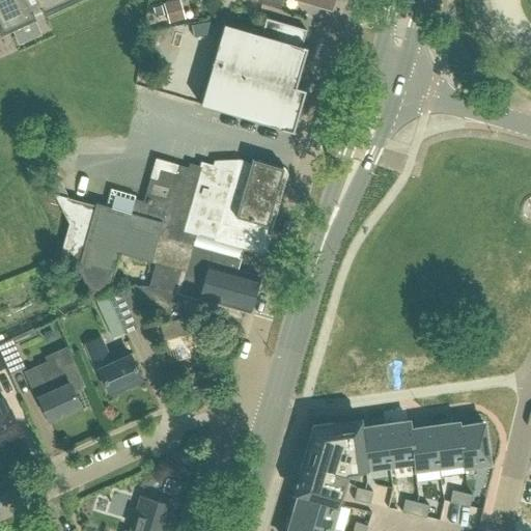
[(0,0),(0,29),(1,32),(1,33),(33,19),(31,14),(40,9),(42,11),(59,4),(57,1),(60,0),(0,0)]
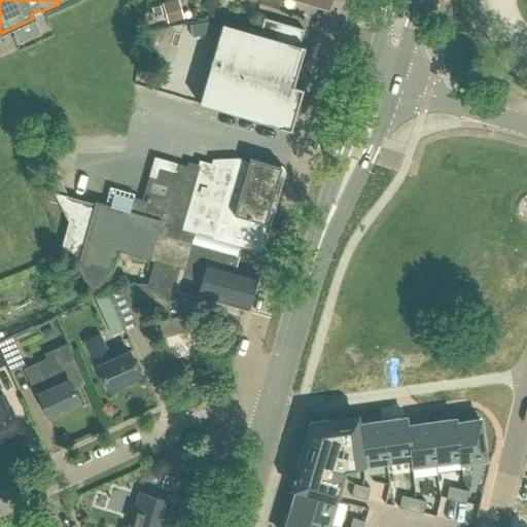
[(210,62),(292,85),(304,46),(299,45),(304,30),(264,18),(258,34),(221,24),(210,62)]
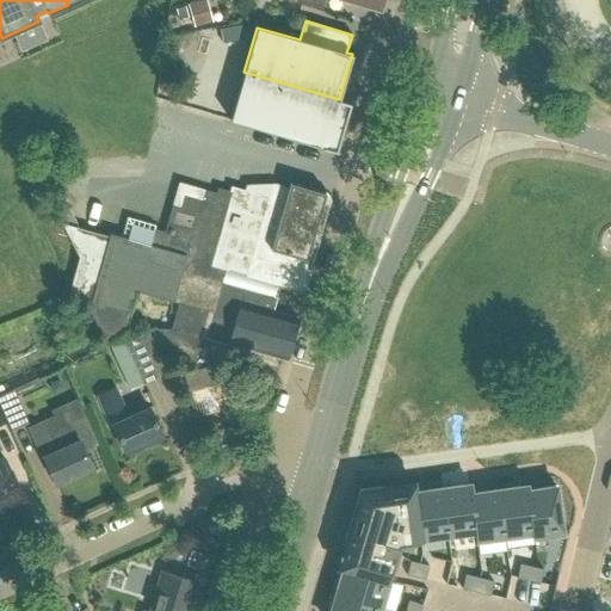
[(339,99),(244,72),(229,119),(233,121),(233,122),(335,152),(350,103),(339,99)]
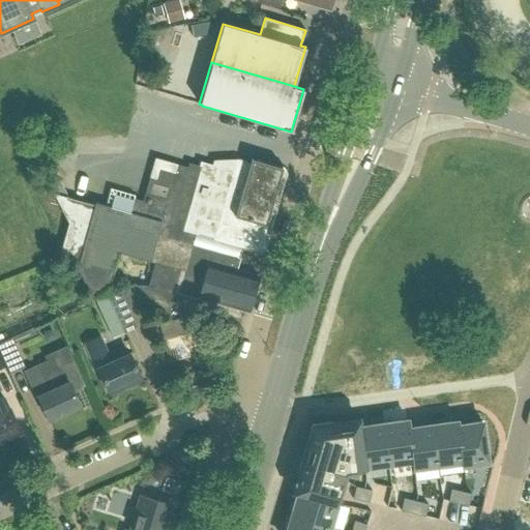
[(190,243),(192,243),(195,234),(257,253),(277,185),(278,179),(283,167),(251,157),(249,162),(238,158),(213,159),(212,165),(200,160),(199,166),(188,163),(187,167),(176,164),(176,165),(154,157),(152,165),(143,162),(139,175),(148,177),(141,200),(134,198),(134,196),(109,188),(104,205),(95,202),(94,205),(53,194),(68,223),(58,258),(78,263),(77,267),(91,297),(108,289),(118,253),(148,261),(153,240),(188,252),(190,243)]
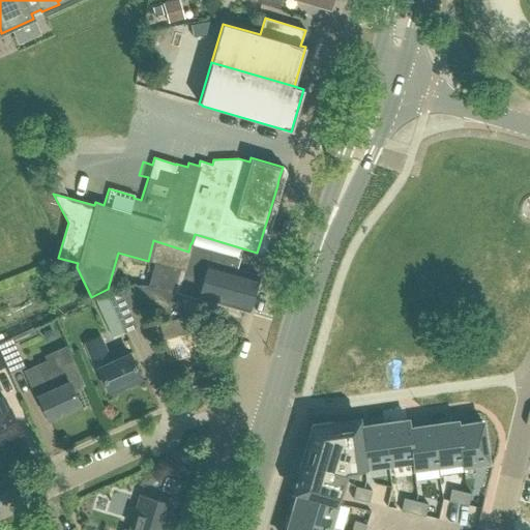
[(240,258),(192,243),(190,243),(188,252),(153,240),(148,261),(183,270),(181,275),(201,282),(197,295),(247,311),(258,274),(236,269),(240,258)]
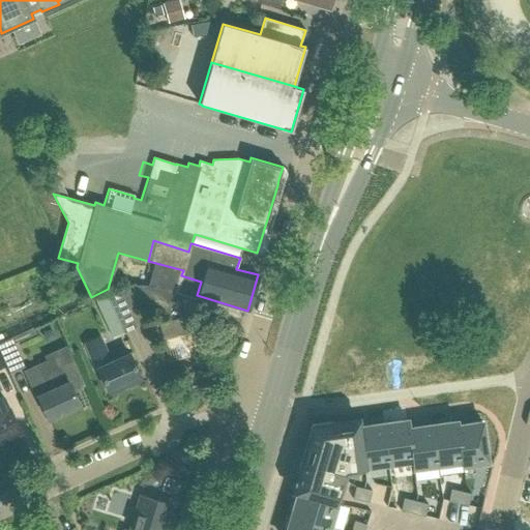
[(118,290),(128,314),(141,307),(131,285),(130,284),(118,290)]
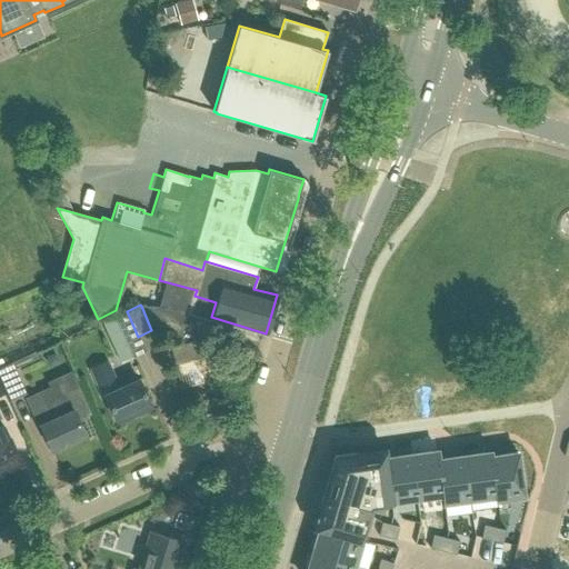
[(165,306),(141,306),(151,330),(191,341),(193,336),(180,332),(186,312),(165,306)]
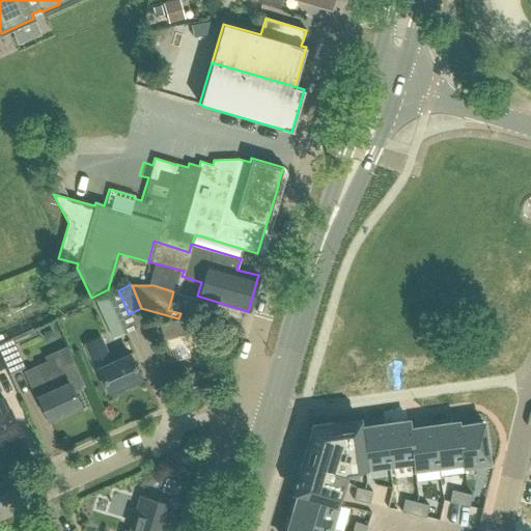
[(111,362),(105,350),(100,336),(84,343),(95,370),(99,369),(109,392),(123,386),(124,389),(137,383),(135,380),(140,378),(129,355),(111,362)]
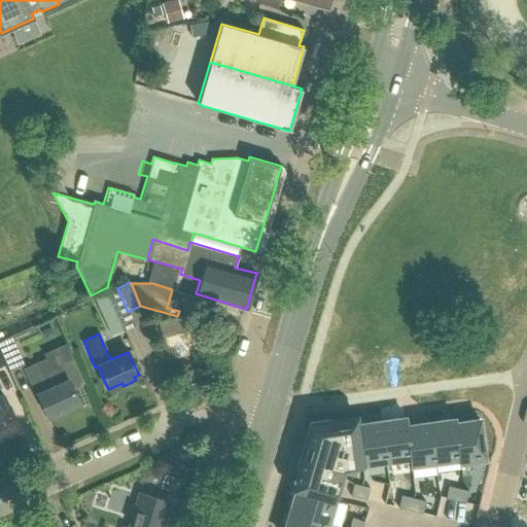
[(176,335),(165,343),(187,377),(200,369),(176,335)]
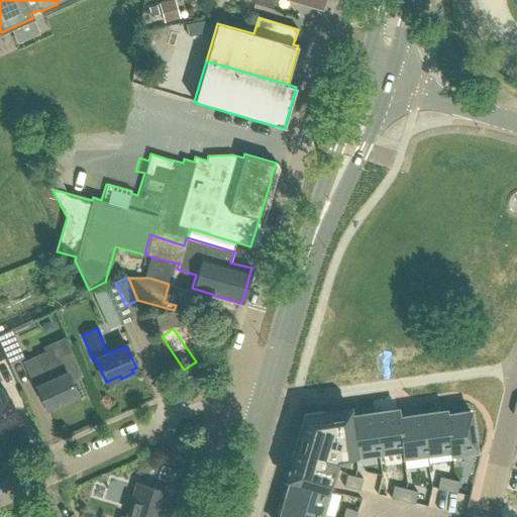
[(0,333),(0,342),(9,364),(23,357),(11,329),(0,333)]
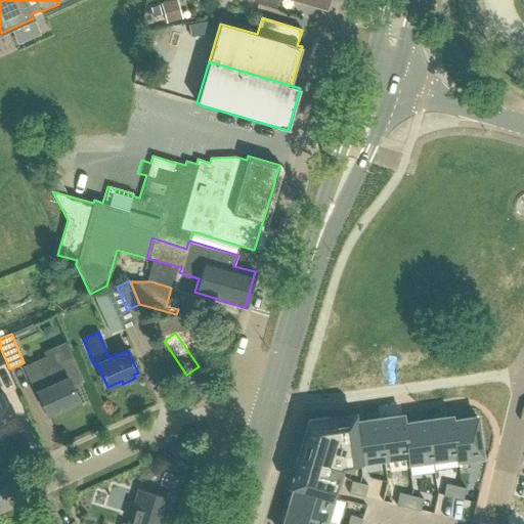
[(78,400),(71,386),(81,381),(70,355),(69,356),(70,356),(51,364),(47,357),(24,367),(36,393),(37,393),(47,415),(78,400)]
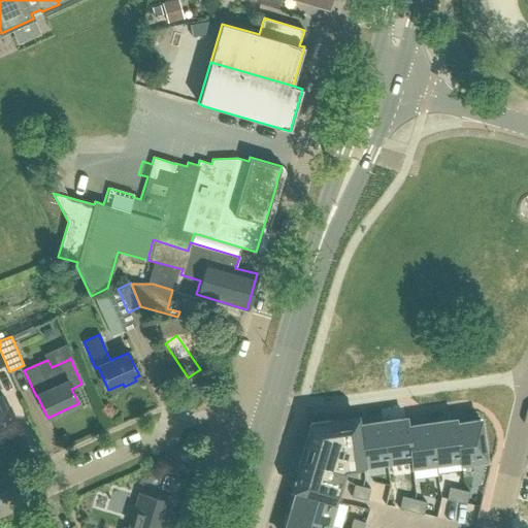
[(6,406),(2,396),(0,396),(0,438),(20,430),(8,405),(6,406)]
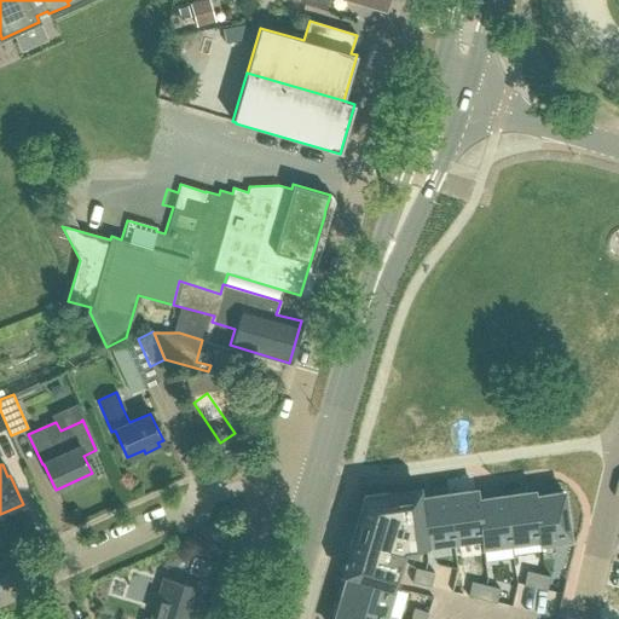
[(364,496),(350,545),(377,554),(382,534),(404,541),(401,549),(403,549),(424,545),(418,498),(420,498),(418,489),(364,496)]
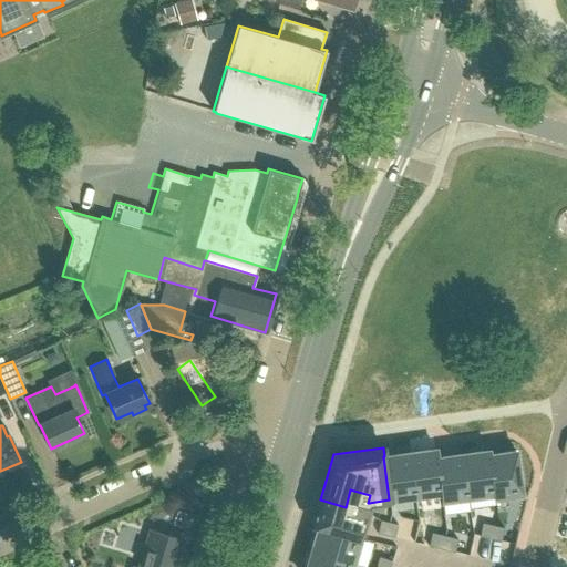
[(435,449),(409,453),(415,496),(440,493),(441,493),(436,457),(437,457),(435,449)]
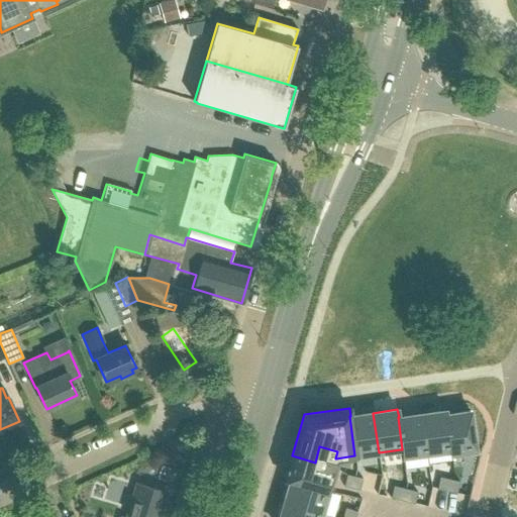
[(445,410),(421,414),(427,453),(449,450),(450,450),(445,414),(446,414),(445,410)]
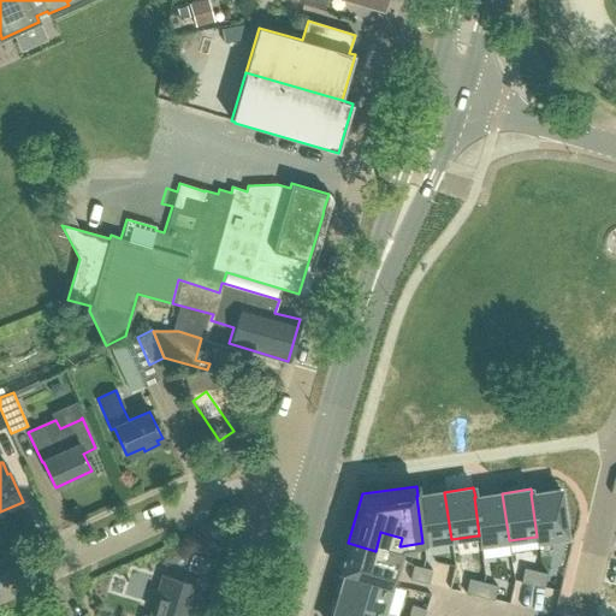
[(532,493),(531,493),(537,537),(535,537),(535,542),(567,537),(560,490),(532,493)]
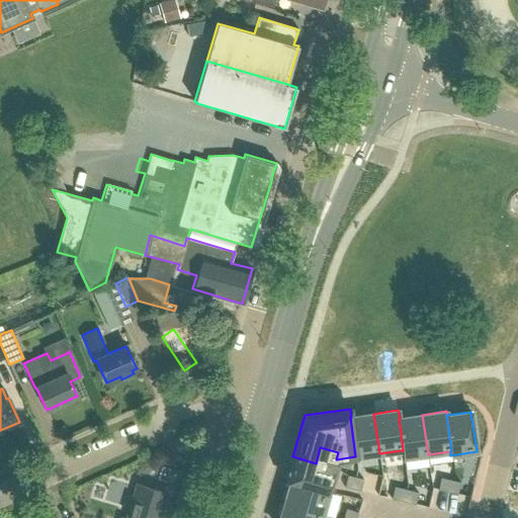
[(351,417),(350,417),(355,456),(379,453),(373,414),(351,417)]
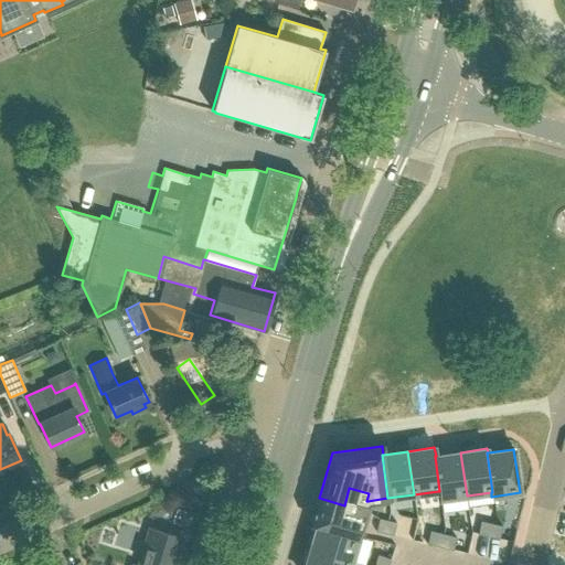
[(436,456),(435,456),(439,491),(438,491),(439,500),(467,496),(460,452),(436,456)]
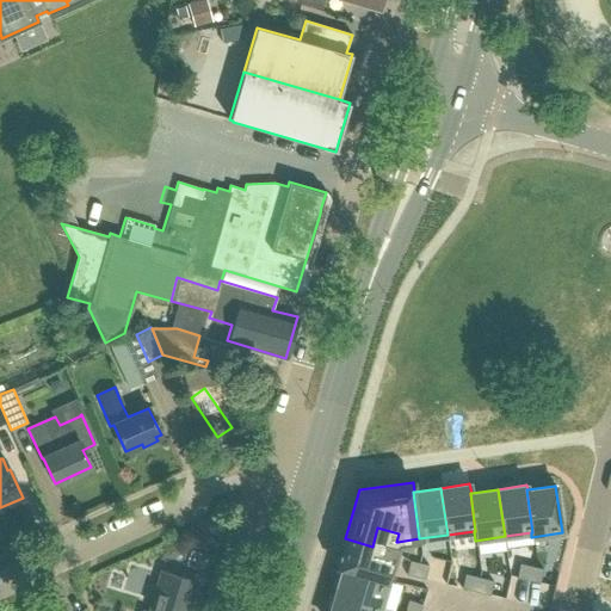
[(345,538),(337,567),(341,568),(343,567),(387,580),(387,579),(397,542),(396,542),(399,534),(377,528),(372,547),(345,538)]
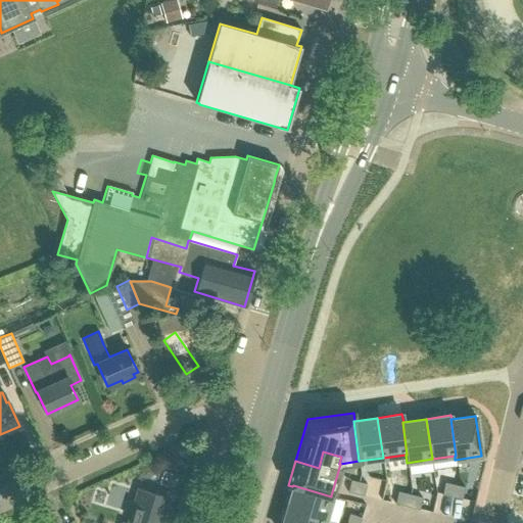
[(350,480),(347,491),(355,493),(359,482),(350,480)]
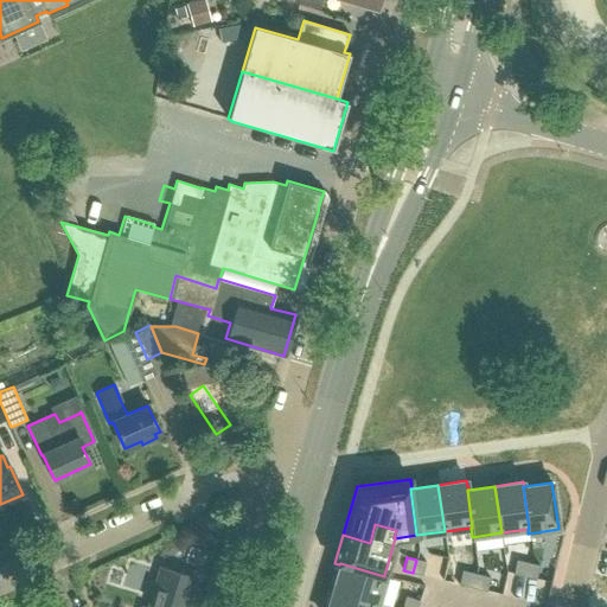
[(416,560),(413,573),(422,575),(426,562),(416,560)]
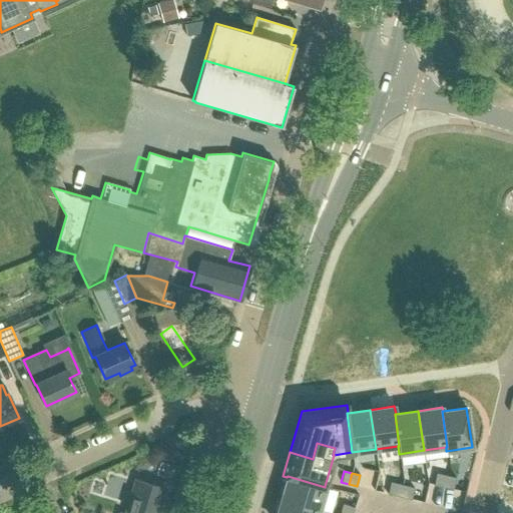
[(436,473),(433,485),(445,488),(448,476),(436,473)]
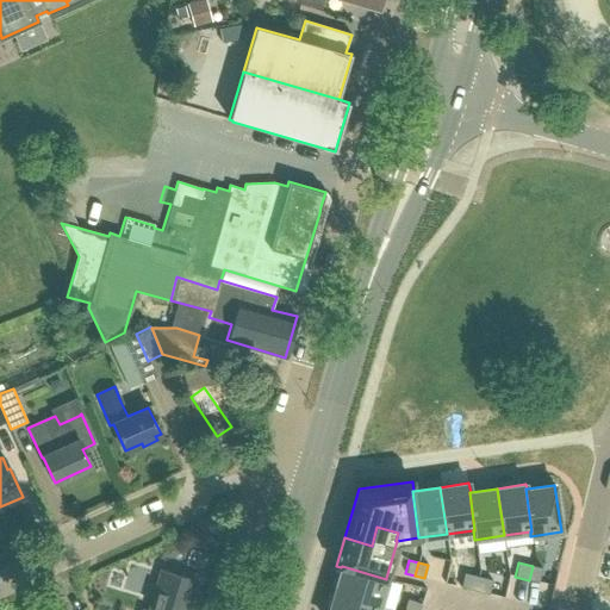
[(341,567),(334,593),(379,607),(387,578),(386,578),(386,579),(342,566),(341,567)]
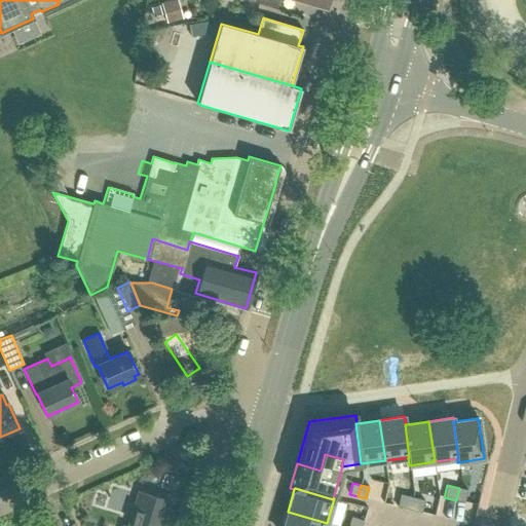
[(459,488),(456,500),(464,502),(467,490),(459,488)]
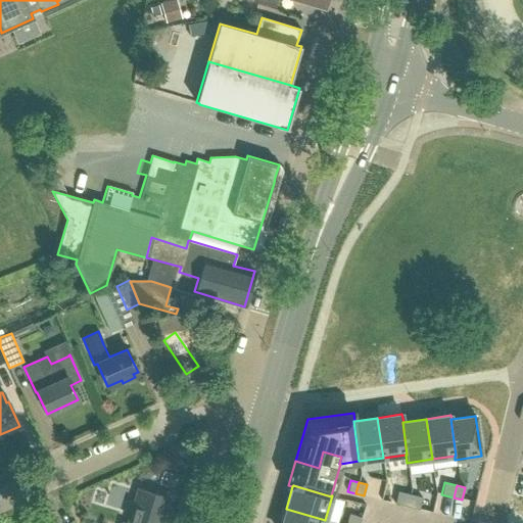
[(160,522),(169,498),(137,489),(127,522),(160,522)]
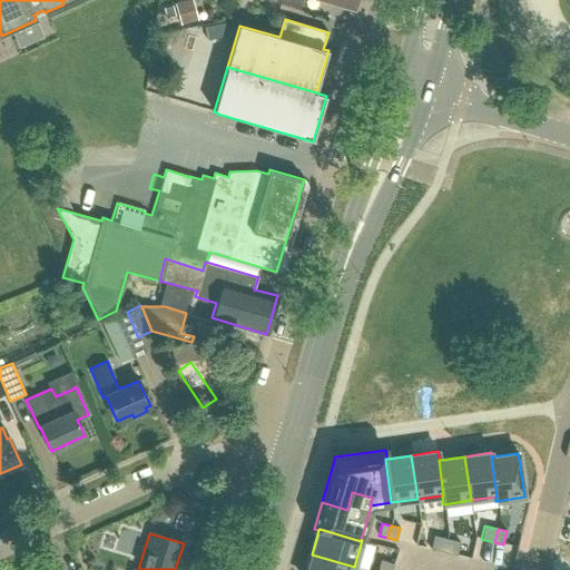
[(433,536),(431,549),(443,551),(446,539),(433,536)]
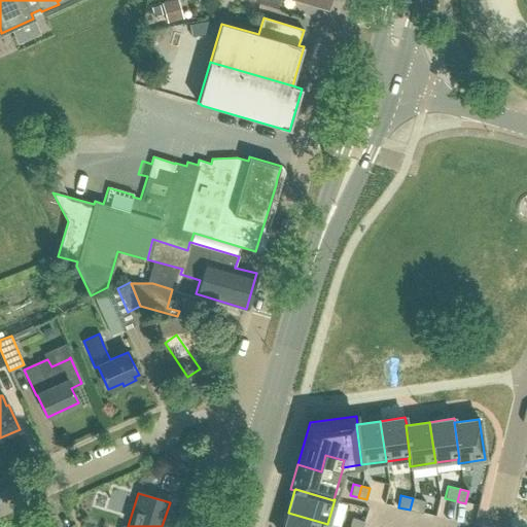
[(413,498),(410,510),(422,513),(425,501),(413,498)]
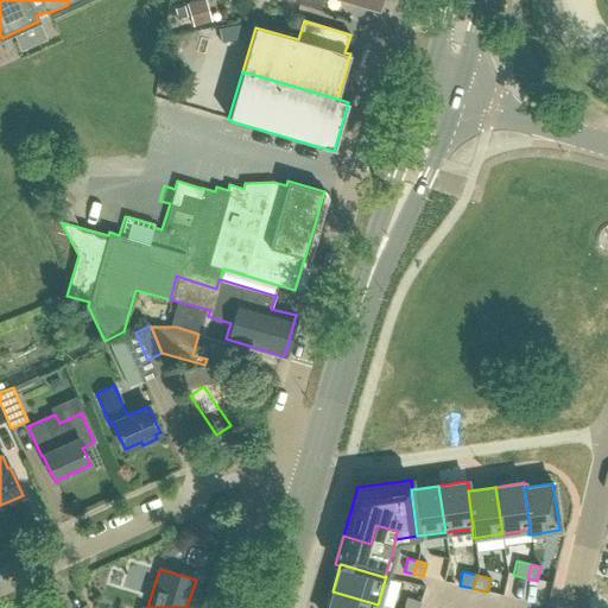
[(333,591),(327,607),(377,607),(378,605),(333,591)]
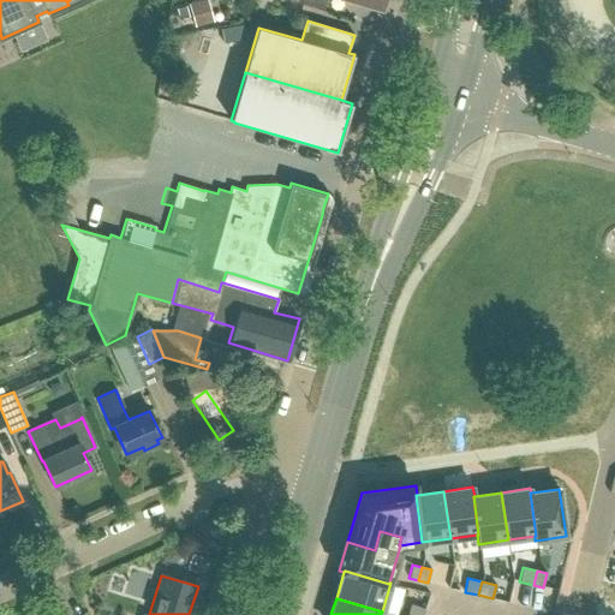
[(411,604),(407,614),(422,614),(425,609),(411,604)]
